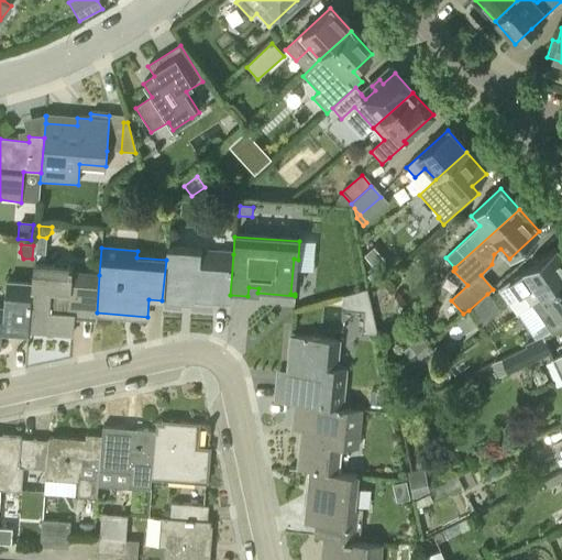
[(229,304),(230,295),(233,254),(167,249),(166,260),(162,300),(162,303),(182,305),(182,296),(190,297),(190,300),(229,304)]
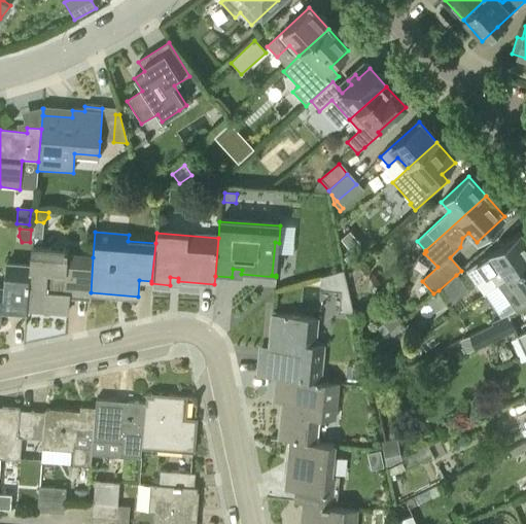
[(495,285),(525,264),(525,241),(521,233),(465,272),(476,285),(488,276),(495,285)]
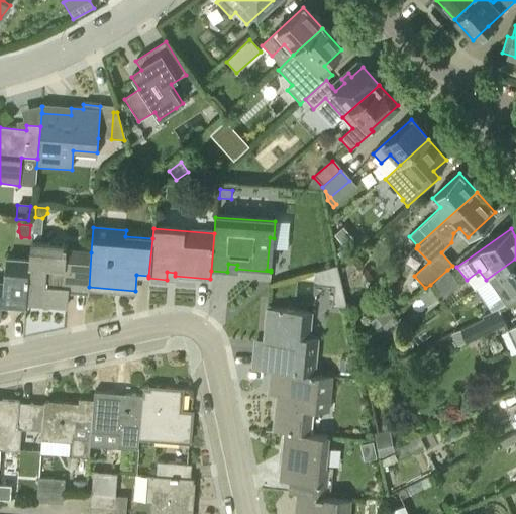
[(29,261),(25,305),(66,308),(68,289),(89,291),(89,287),(91,252),(67,250),(67,245),(31,242),(29,261)]
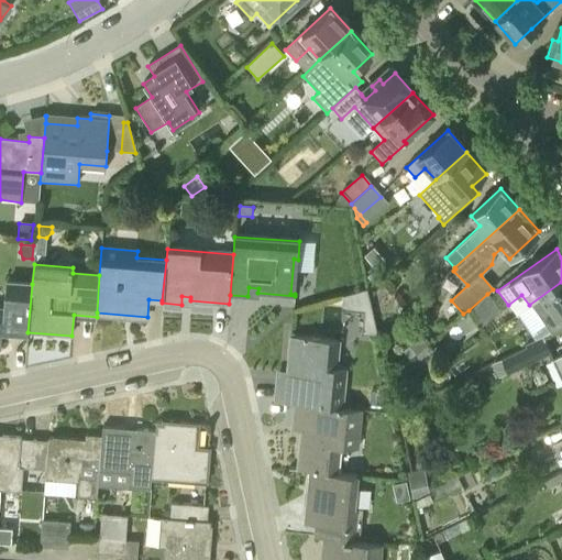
[(381,277),(375,270),(367,277),(373,284),(381,277)]
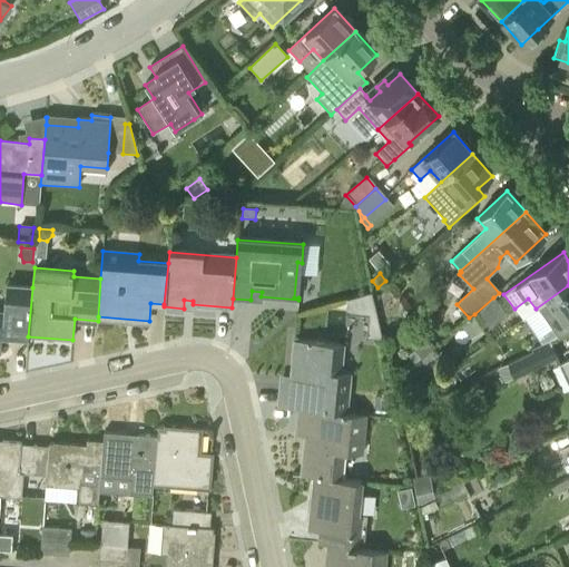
[(7,285),(3,316),(0,315),(0,354),(1,336),(28,339),(28,336),(32,287),(7,285)]
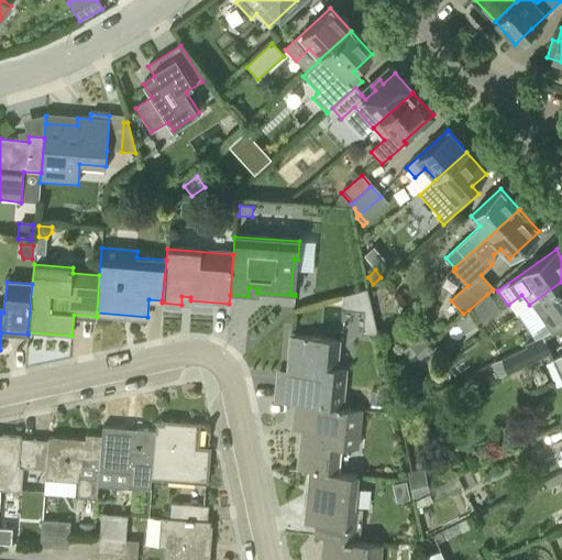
[(517,353),(547,336),(561,328),(561,319),(561,318),(561,317),(561,282),(529,305),(529,306),(521,310),(537,333),(514,343),(517,353)]
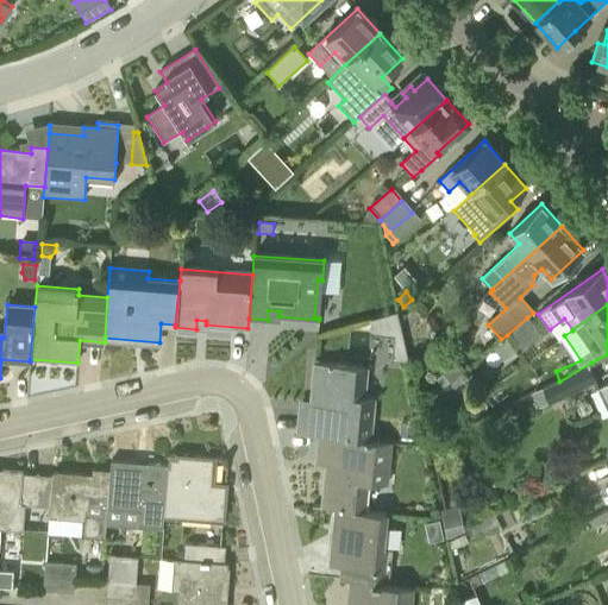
[(399,314),(374,320),(374,329),(396,332),(394,348),(406,350),(399,314)]
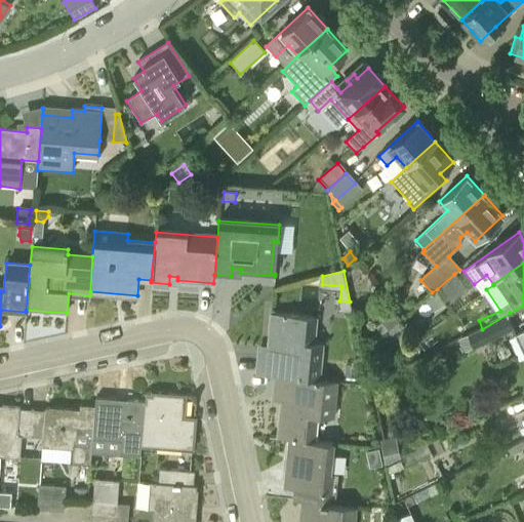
[(454,274),(437,289),(447,303),(466,290),(454,274)]
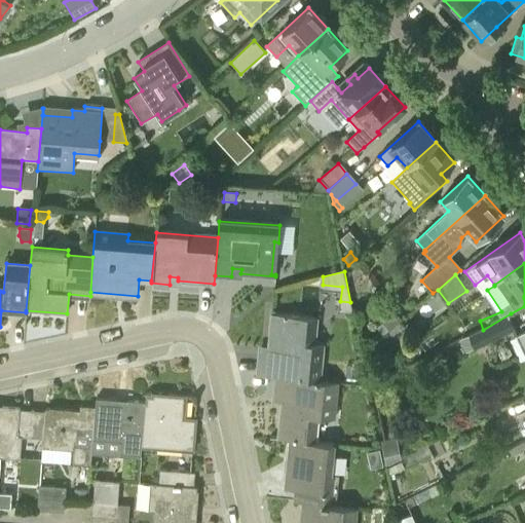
[(388,331),(401,320),(395,313),(382,324),(388,331)]
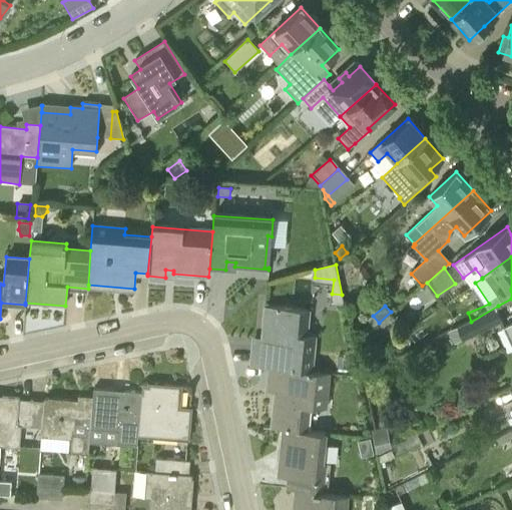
[(498,306),(471,322),(448,331),(453,344),(505,323),(498,306)]
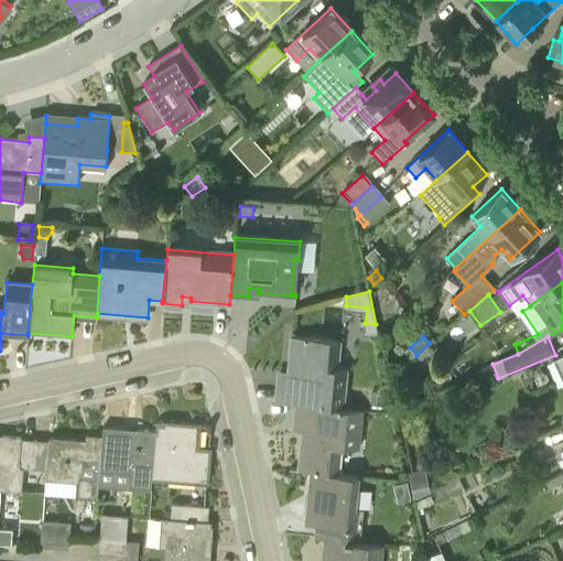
[(275,403),(295,406),(343,409),(347,370),(337,370),(340,343),(292,338),(287,388),(277,388),(275,403)]
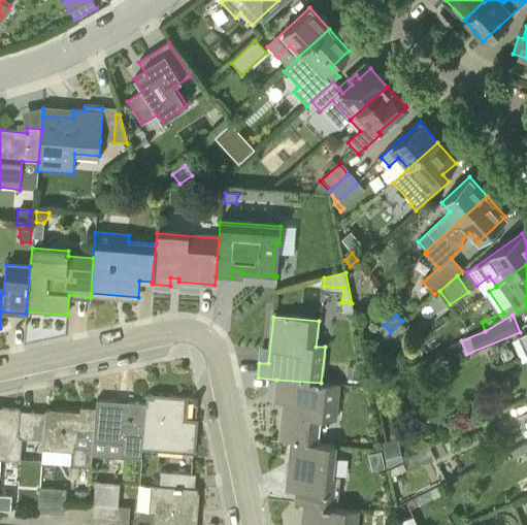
[(526,332),(518,337),(526,358),(526,332)]
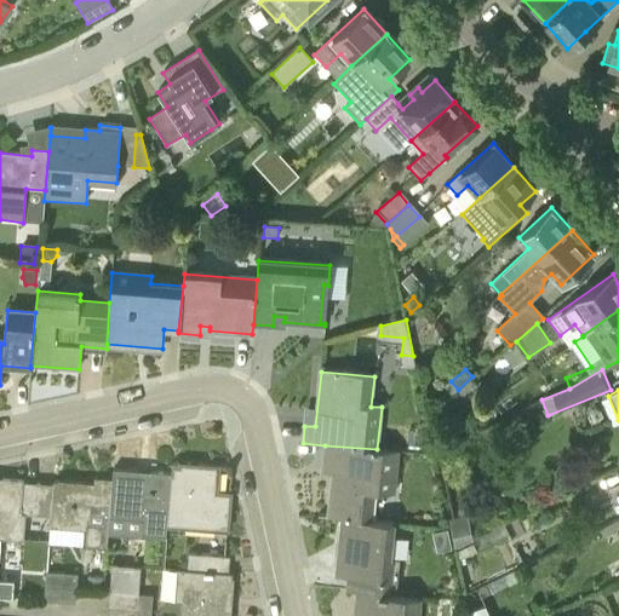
[(435,439),(440,449),(451,444),(446,435),(435,439)]
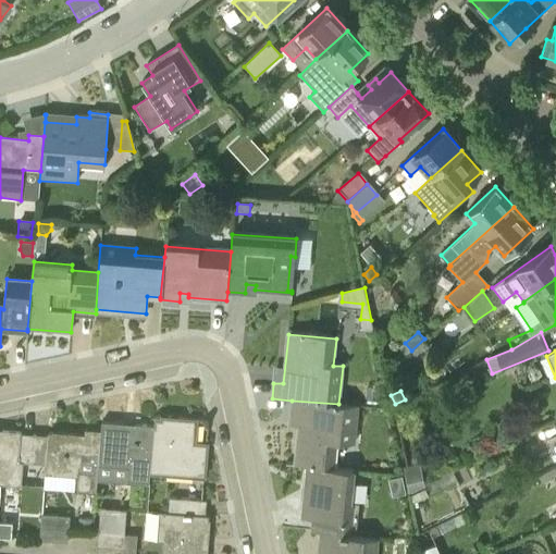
[(305,467),(334,470),(336,443),(355,444),(358,407),(338,404),(292,401),(289,416),(299,417),(295,465),(285,465),(285,466),(305,467)]
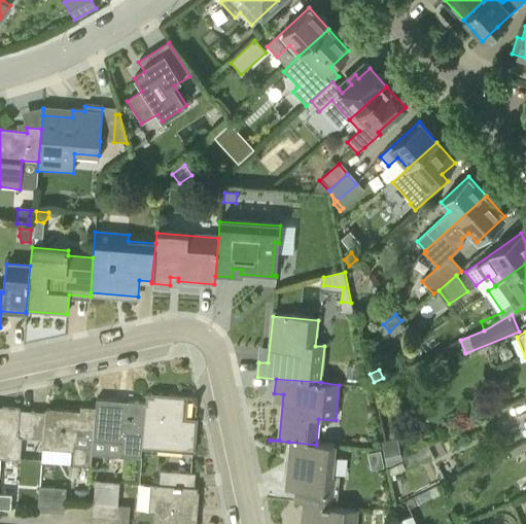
[(145,405),(141,446),(193,450),(195,422),(182,421),(184,399),(145,396),(145,405)]
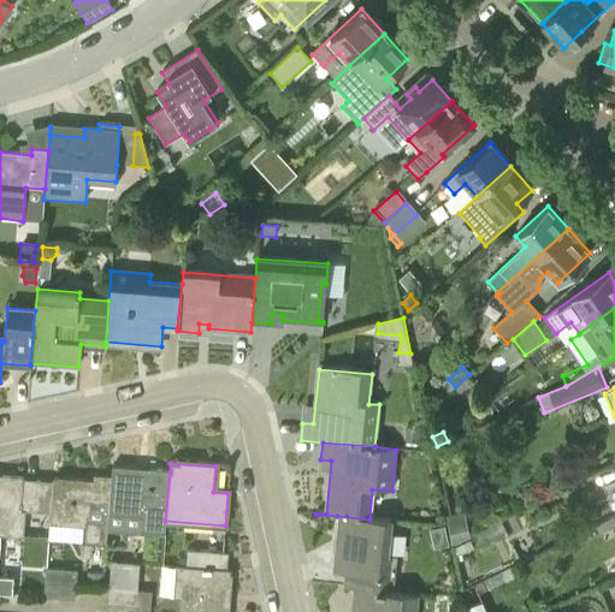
[(164,534),(165,521),(170,473),(148,470),(148,477),(136,476),(137,471),(113,469),(113,468),(112,468),(111,485),(108,515),(142,518),(141,532),(164,534)]
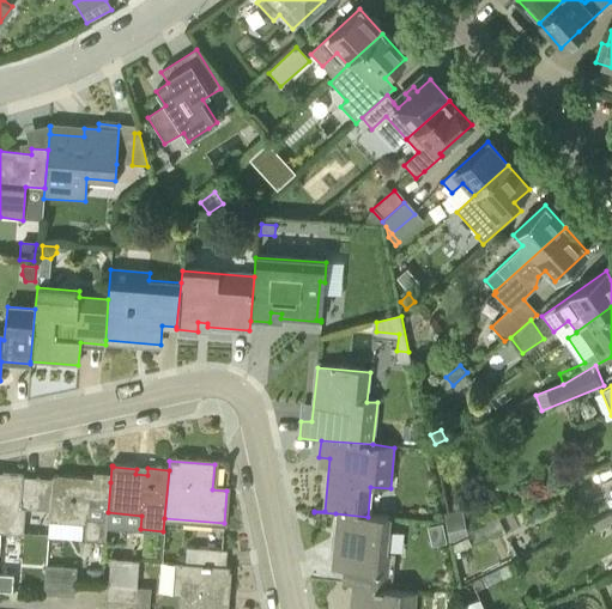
[(24,510),(49,511),(52,483),(22,481),(22,479),(0,476),(0,533),(23,535),(24,510)]
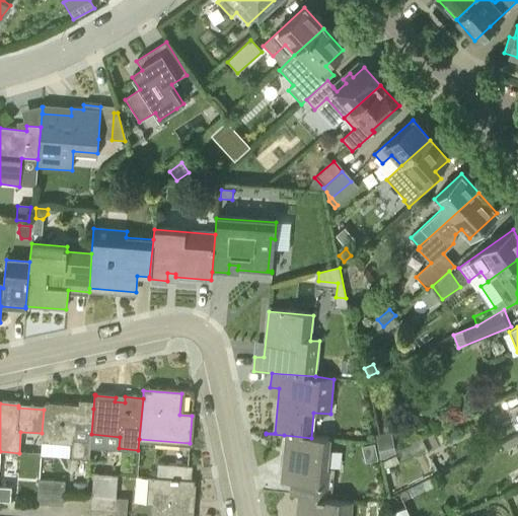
[(90,434),(91,434),(93,409),(45,404),(44,410),(42,433),(43,433),(42,443),(70,445),(69,459),(88,460),(90,434)]
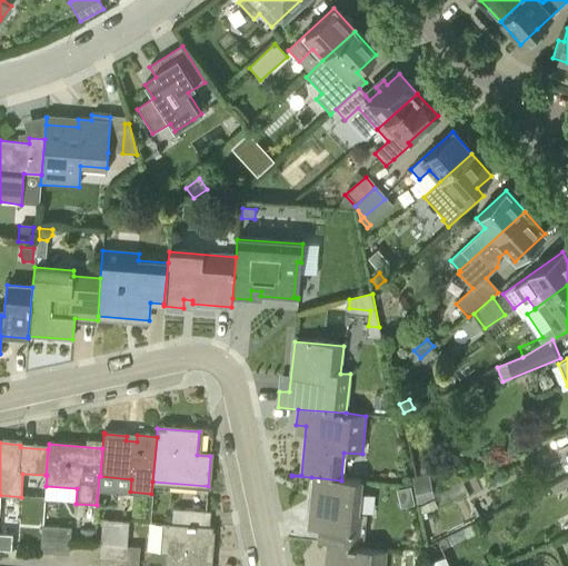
[(329,533),(328,546),(362,549),(366,516),(359,515),(362,483),(341,480),(311,477),(310,497),(314,497),(312,506),(311,506),(308,530),(329,533)]
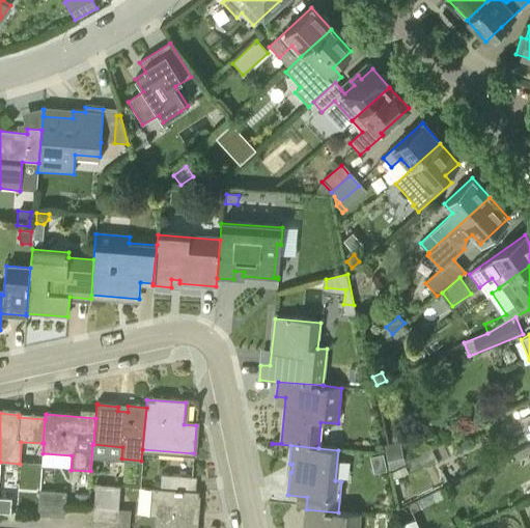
[(386,472),(382,454),(369,457),(373,475),(386,472)]
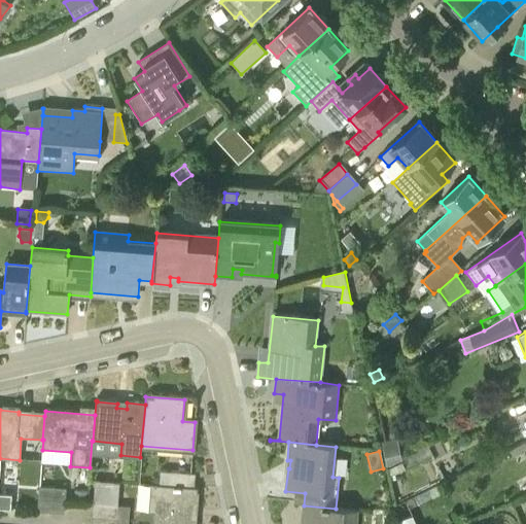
[(0,509),(9,511),(10,496),(10,495),(0,494),(0,460),(0,509)]
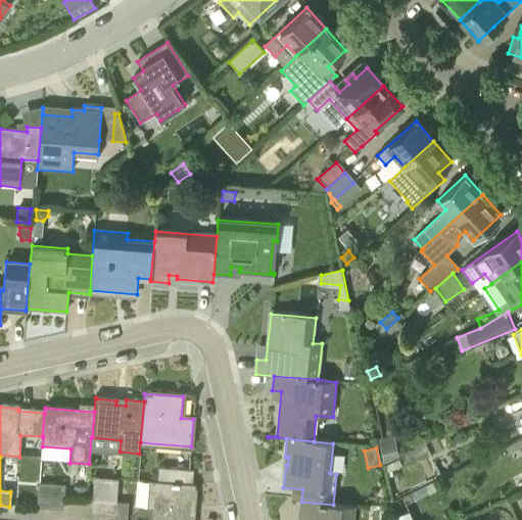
[(157,482),(188,485),(189,471),(158,469),(157,482)]
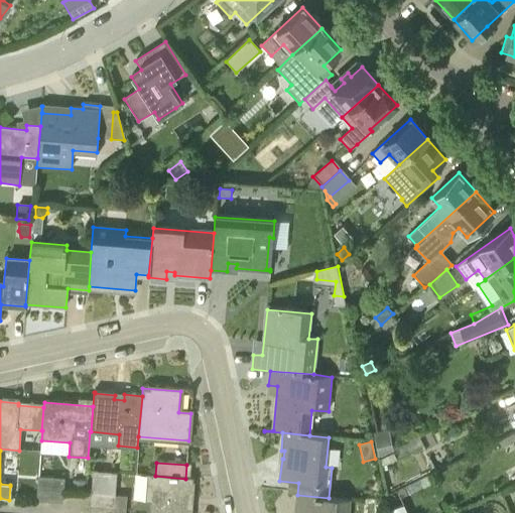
[(114,510),(114,496),(116,474),(93,472),(90,507),(114,510)]
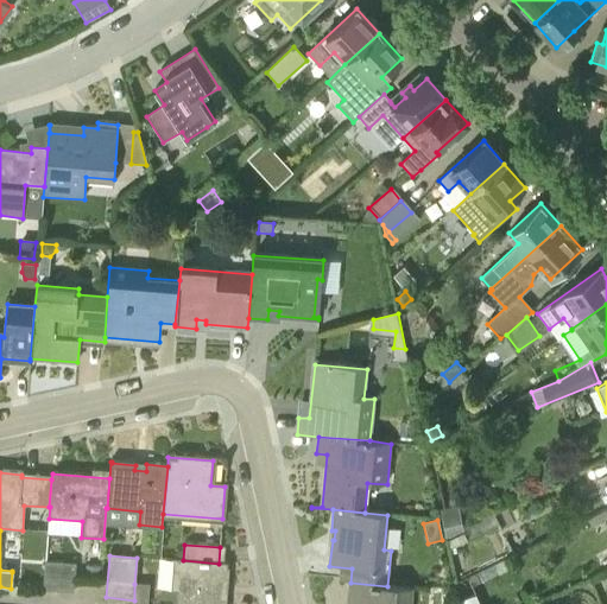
[(226,603),(226,599),(220,598),(221,587),(226,587),(227,564),(219,564),(183,560),(172,560),(171,590),(177,591),(176,603),(226,603)]
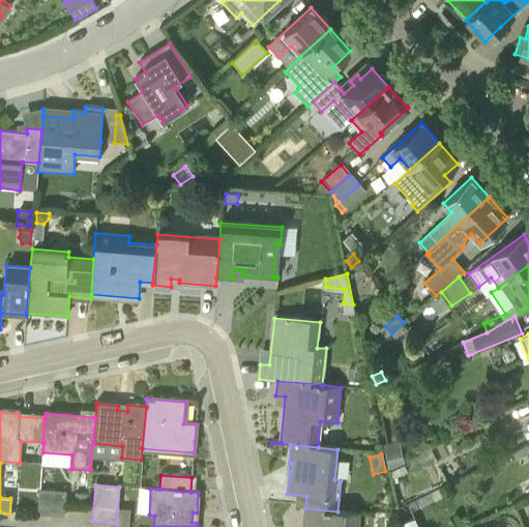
[(37,516),(51,517),(53,492),(39,491),(37,516)]
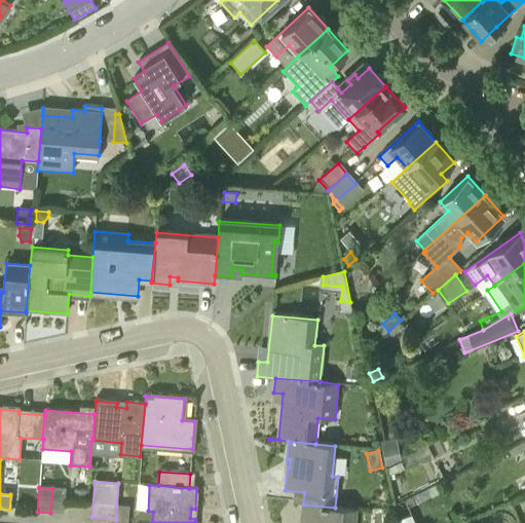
[(52,488),(50,513),(63,514),(65,489),(52,488)]
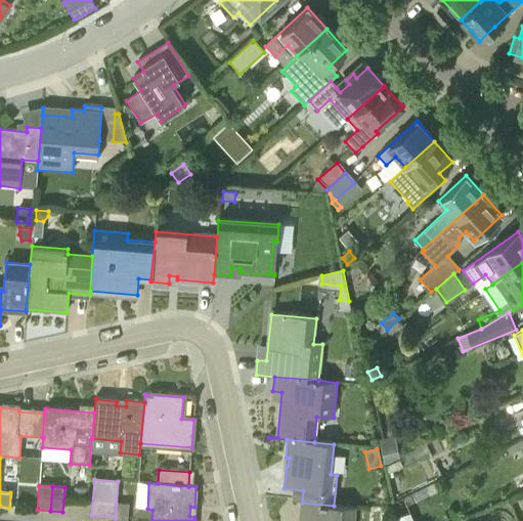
[(85,500),(86,489),(73,488),(72,498),(85,500)]
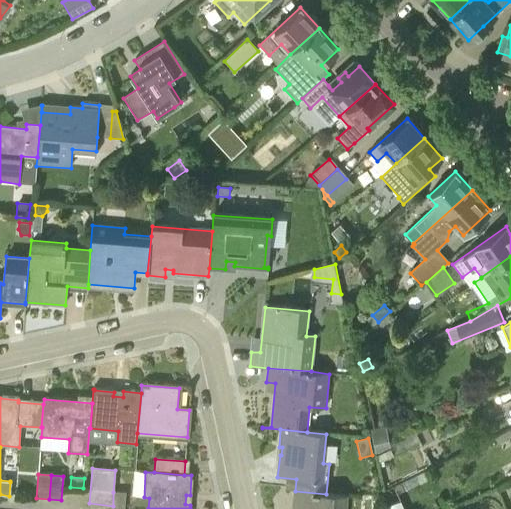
[(346,508),(348,496),(326,494),(295,491),(293,506),(294,506),(294,508),(346,508)]
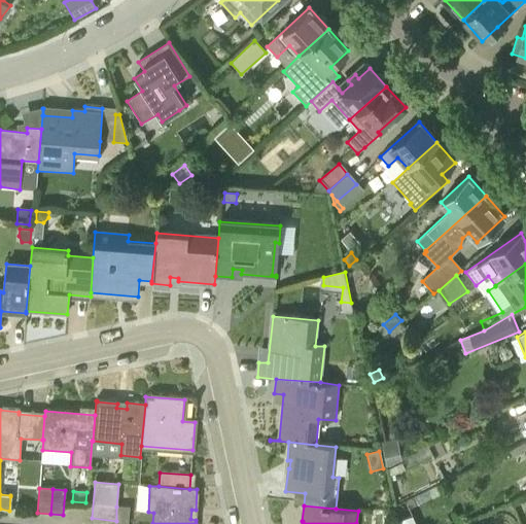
[(127,523),(129,508),(116,507),(116,521),(92,518),(91,523),(127,523)]
